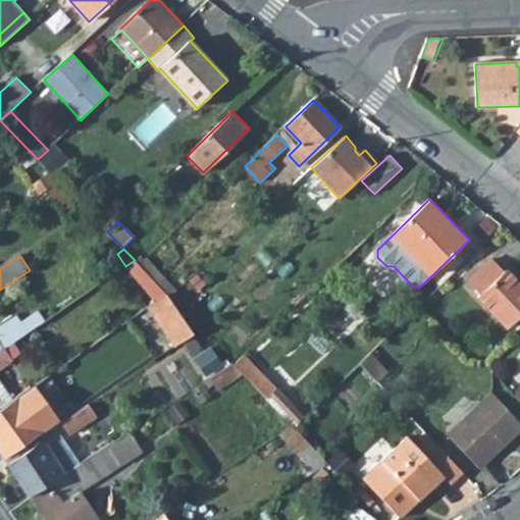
[(170,298),(177,292),(147,258),(140,265),(167,294),(170,298)]
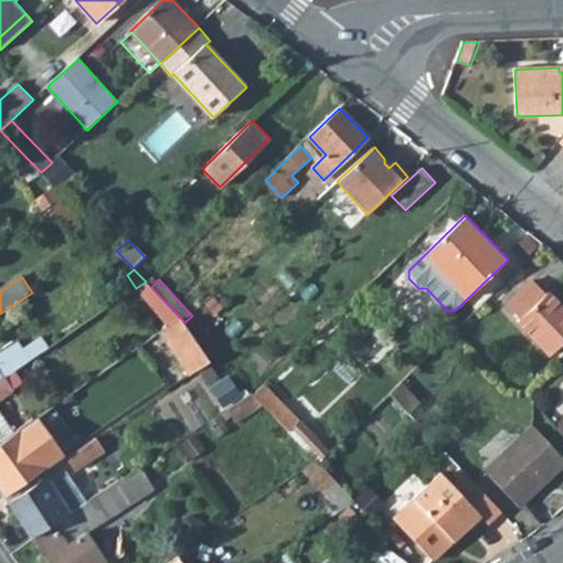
[(551,356),(562,343),(562,308),(549,294),(546,295),(533,282),(507,306),(521,320),(519,322),(551,356)]
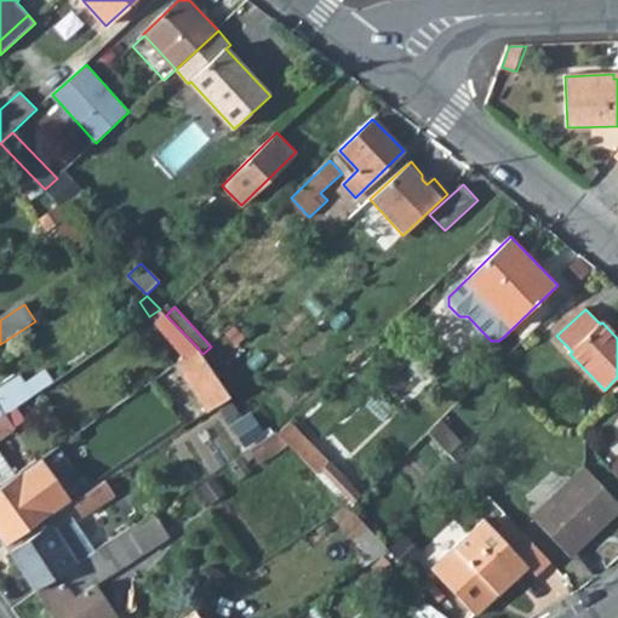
[(209,412),(230,398),(199,349),(177,365),(209,412)]
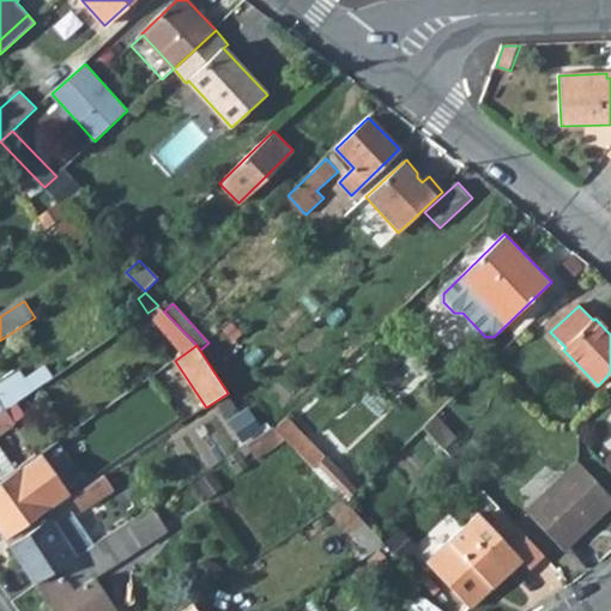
[(0,413),(6,410),(52,379),(44,366),(22,381),(13,370),(0,379),(0,413)]
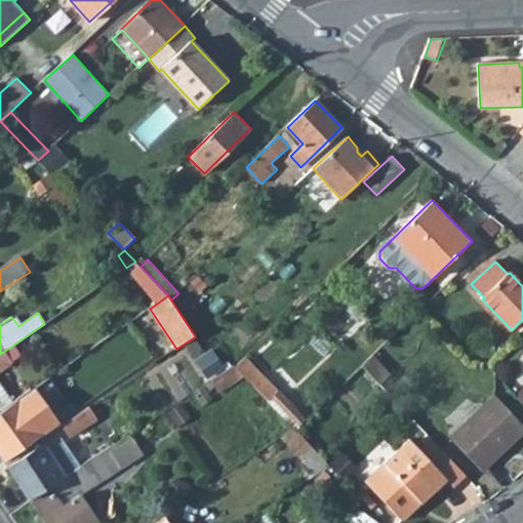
[(0,412),(14,403),(0,380),(0,373),(14,364),(5,351),(0,354),(0,412)]
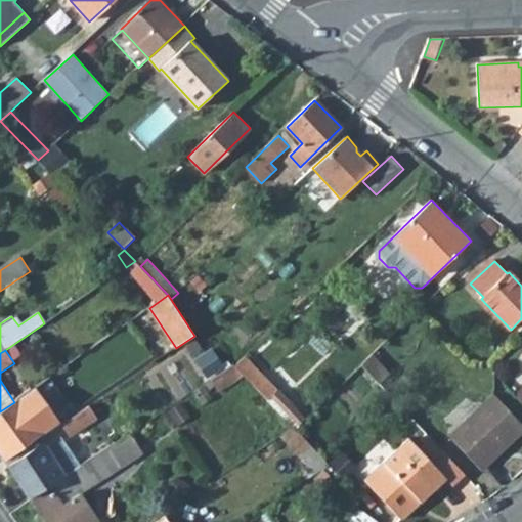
[(235,366),(268,400),(278,391),(246,356),(235,366)]
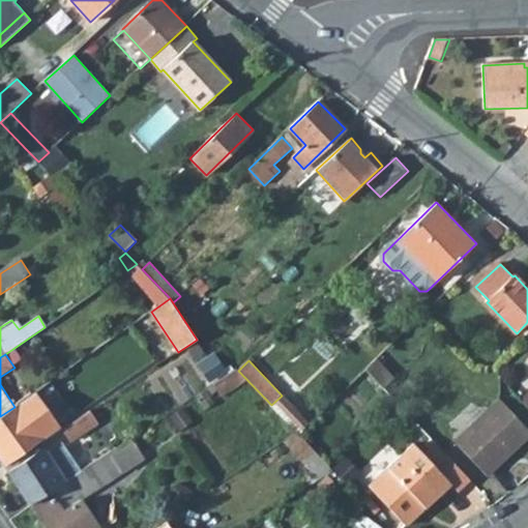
[(383,389),(394,379),(377,360),(365,371),(383,389)]
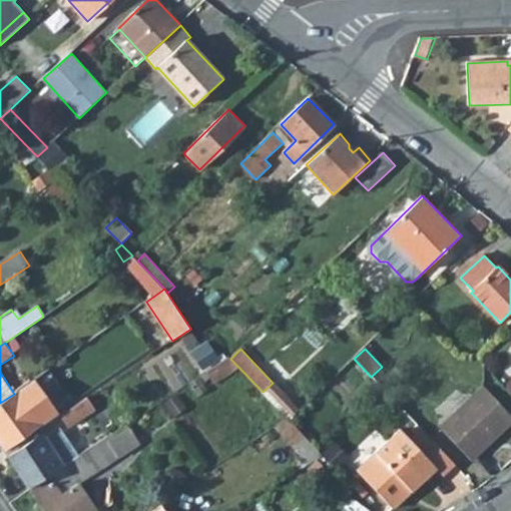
[(34,380),(50,403),(65,393),(48,370),(34,380)]
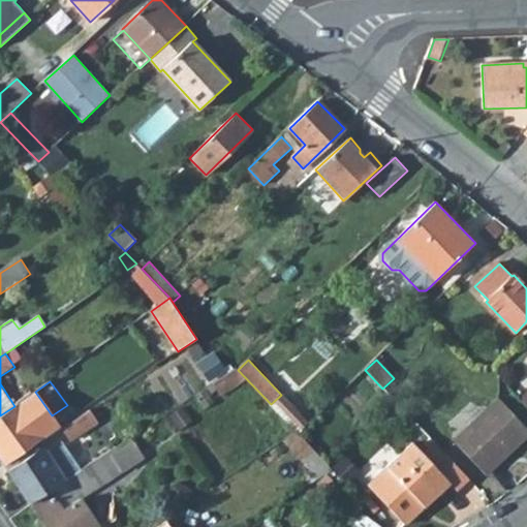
[(0,458),(5,465),(39,441),(60,427),(52,415),(35,392),(14,406),(0,415),(0,458)]
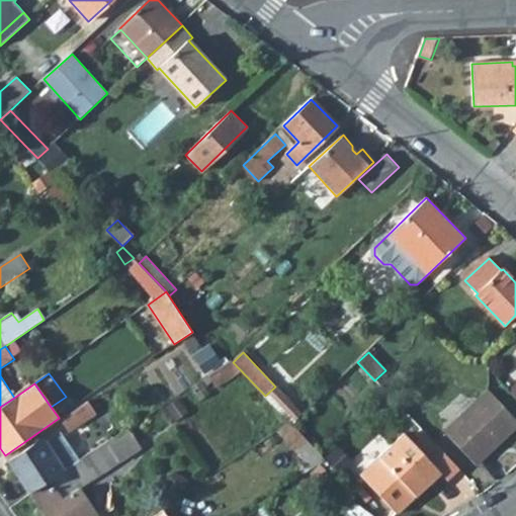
[(476,465),(515,429),(515,420),(490,391),(444,431),(476,465)]
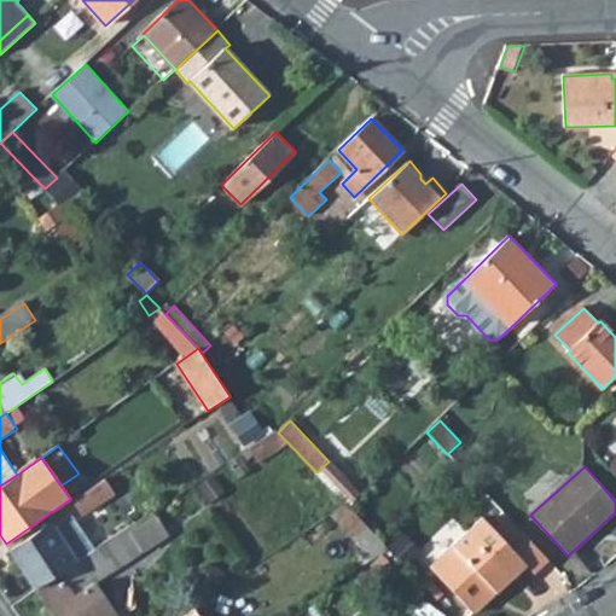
[(198,487),(208,501),(224,492),(214,477),(198,487)]
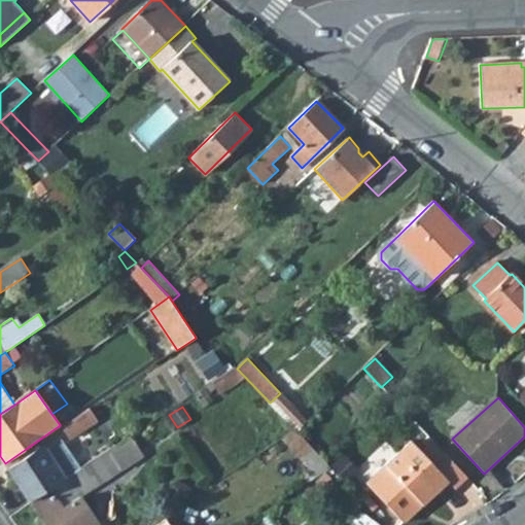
[(70,439),(98,420),(90,409),(63,427),(70,439)]
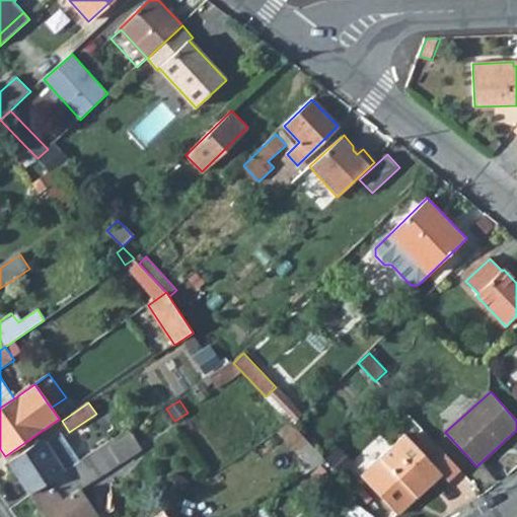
[(314,470),(326,462),(293,426),(292,425),(279,433),(314,470)]
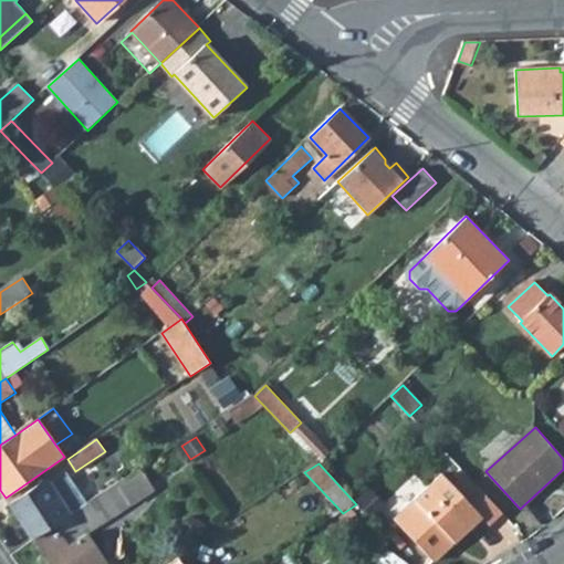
[(107,563),(87,535),(156,489),(142,468),(87,504),(71,515),(71,513),(33,539),(34,540),(51,563),(107,563)]
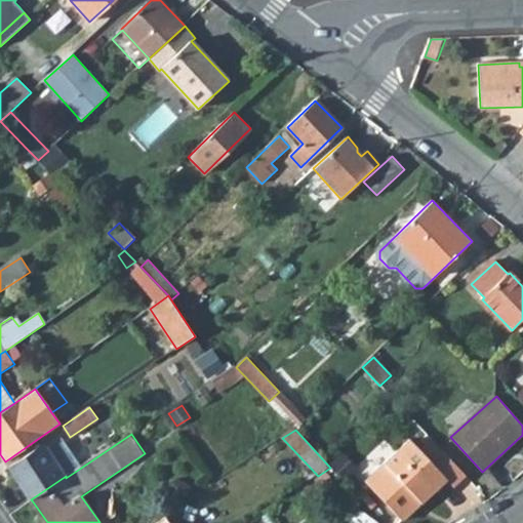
[(31,499),(66,476),(66,478),(81,468),(61,437),(45,447),(43,444),(8,467),(31,499)]
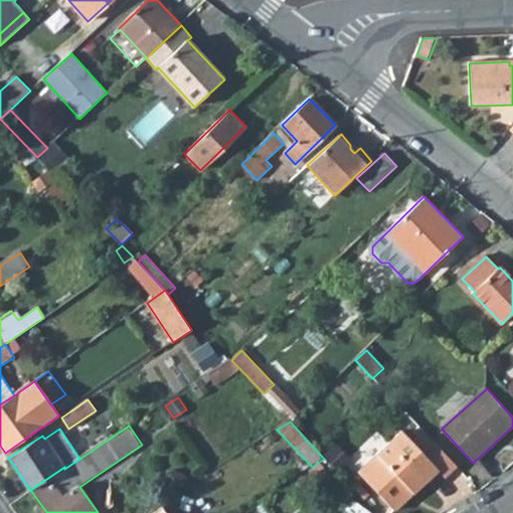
[(39,432),(38,430),(5,453),(6,455),(39,432)]
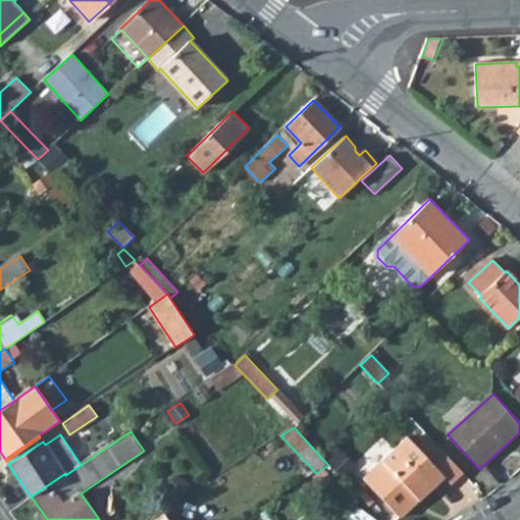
[(6,461),(8,464),(43,442),(40,437),(6,461)]
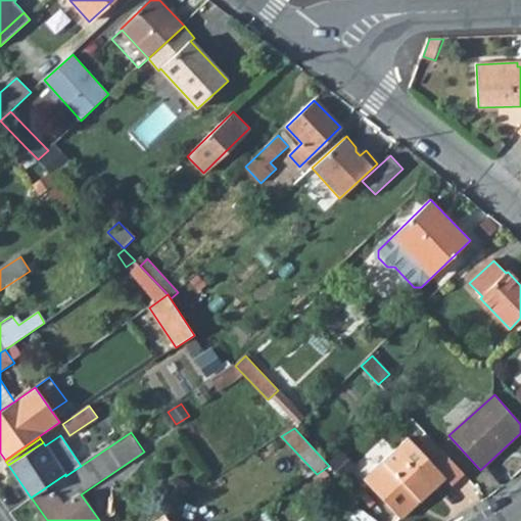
[(464,474),(457,466),(432,440),(421,451),(409,438),(365,480),(401,519),(445,478),(453,485),(464,474)]
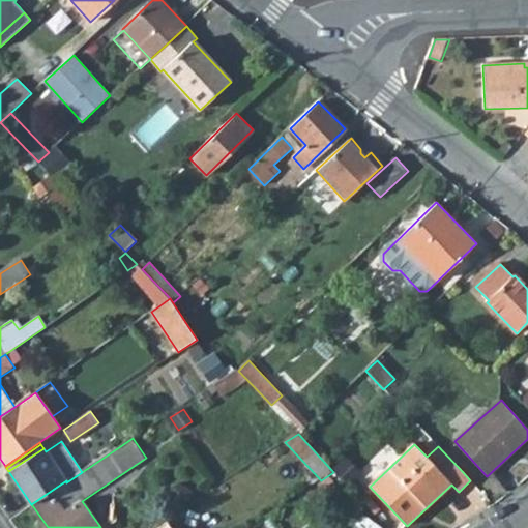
[(180,484),(171,497),(184,505),(193,493),(180,484)]
